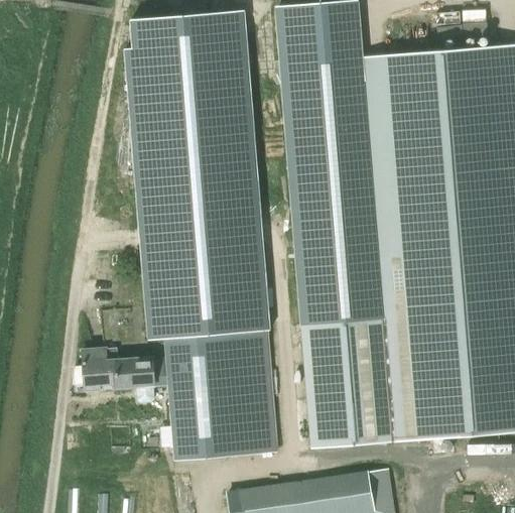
[(514,43),(363,56),(359,2),(279,9),(314,444),(514,427),(514,43)]
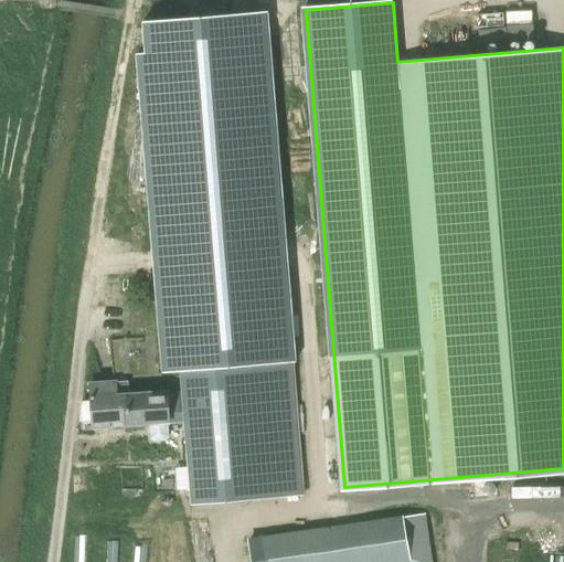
[(163,371),(181,369),(294,360),(296,359),(268,9),(144,19),(147,51),(137,52),(163,371)]
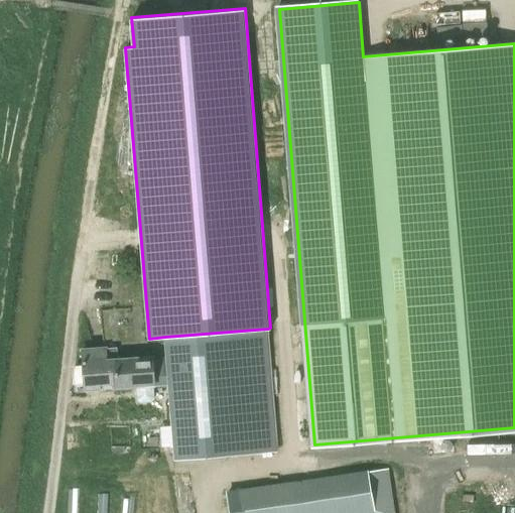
[(278,447),(268,329),(165,337),(166,354),(153,355),(119,357),(119,345),(115,346),(118,385),(137,383),(138,397),(141,399),(152,398),(154,395),(154,382),(155,382),(169,381),(175,456),(278,447)]
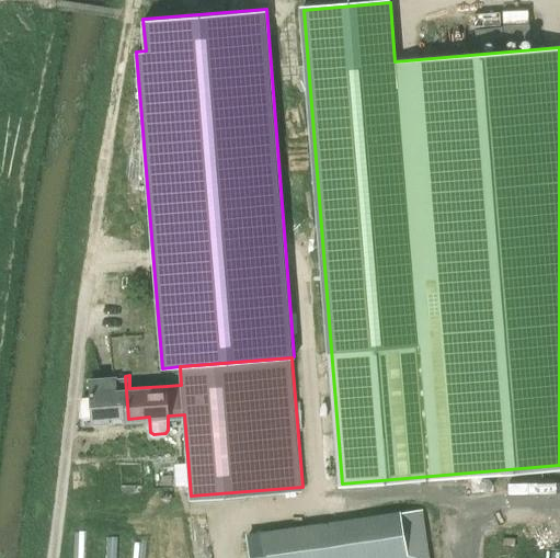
[(90,378),(92,421),(128,419),(125,376),(90,378)]
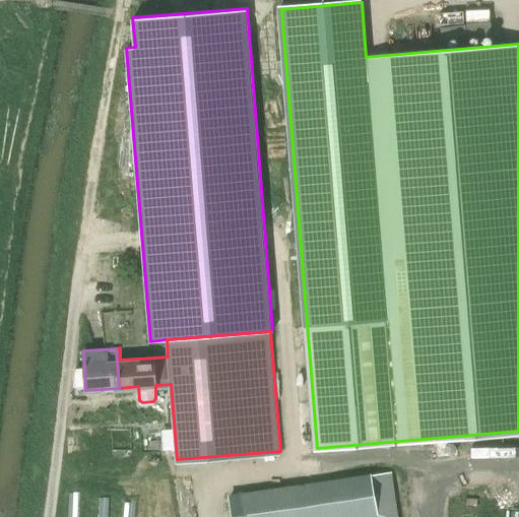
[(164,449),(173,449),(172,426),(163,426),(164,449)]
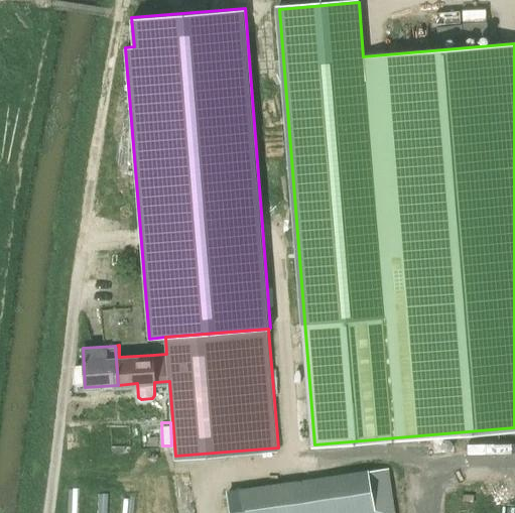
[(394,512),(388,466),(367,468),(367,471),(228,492),(230,512),(394,512)]
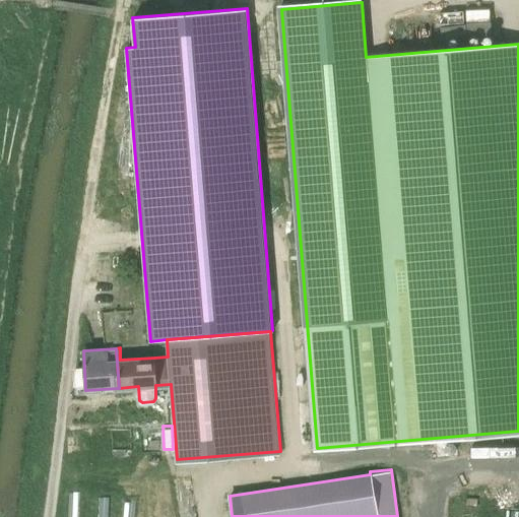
All buildings are outlined.
